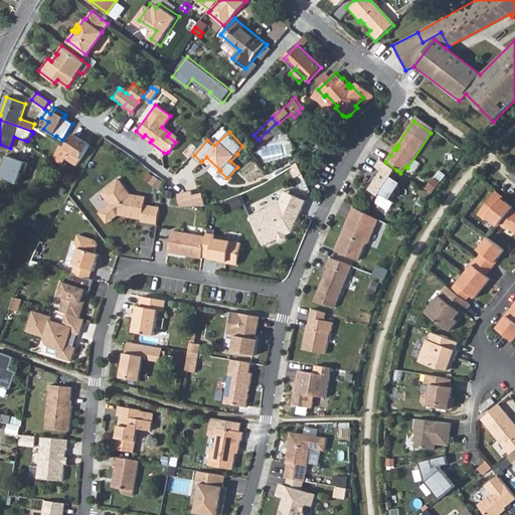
[(272,138),(267,132),(259,140),(255,142),(261,147),(272,138)]
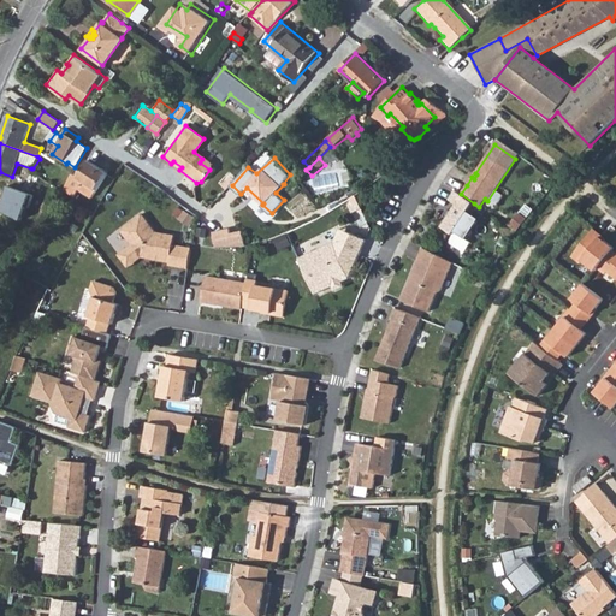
[(202,159),(200,163),(209,170),(209,165),(202,159)]
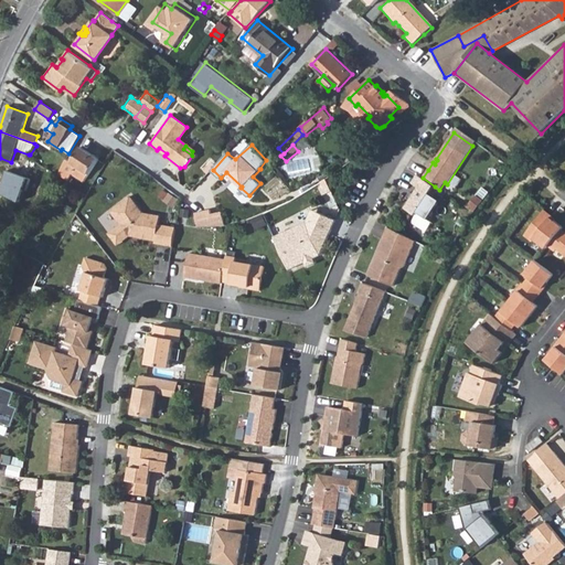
[(99,159),(81,147),(71,161),(67,159),(59,173),(68,180),(73,173),(84,181),(88,174),(99,159)]
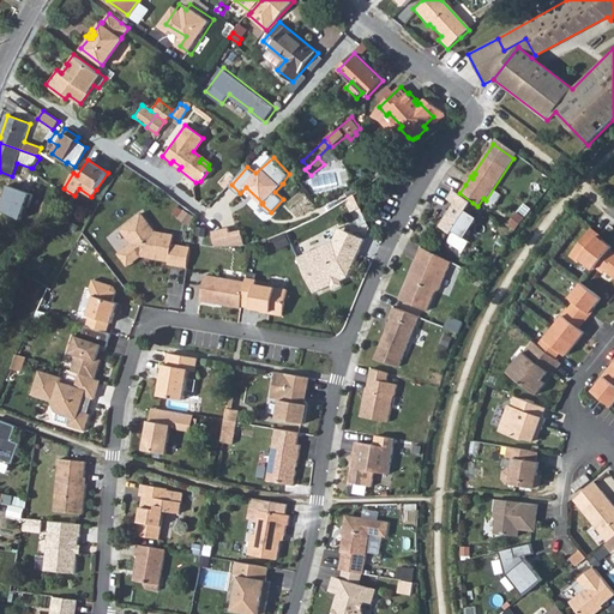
[(11,187),(4,209),(22,221),(31,193),(11,187)]
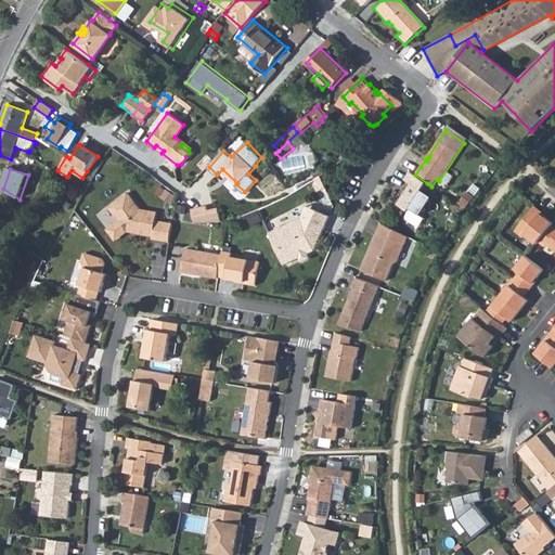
[(415,175),(410,171),(404,180),(411,184),(407,192),(408,193),(405,197),(403,196),(398,205),(408,211),(410,208),(420,216),(431,197),(422,191),(427,183),(415,175)]
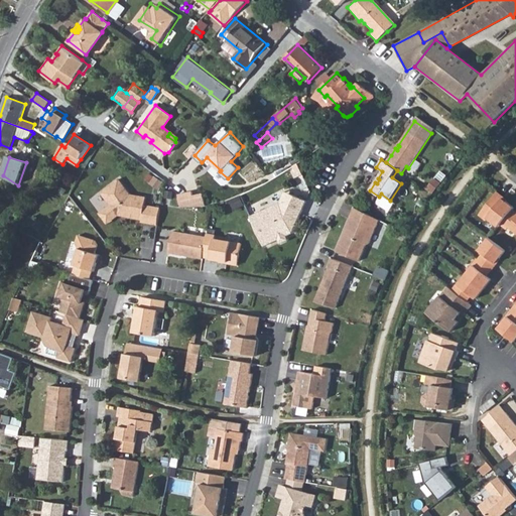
[(103,210),(111,221),(118,216),(120,215),(124,215),(124,217),(142,220),(141,223),(157,226),(160,209),(145,206),(146,198),(131,196),(119,179),(101,192),(110,205),(103,210)]
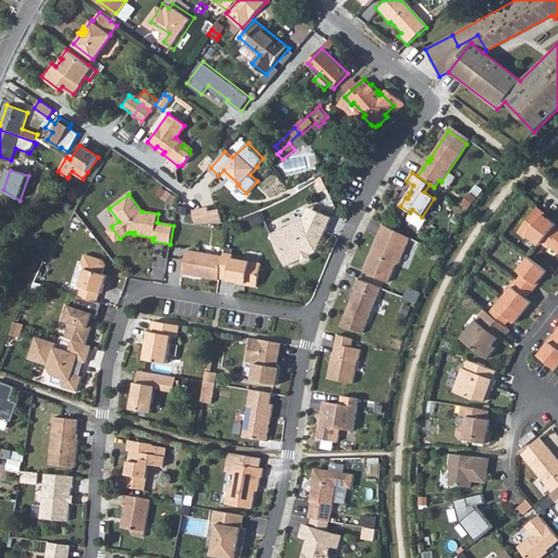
[(469,195),(465,199),(471,204),(475,198),(469,195)]
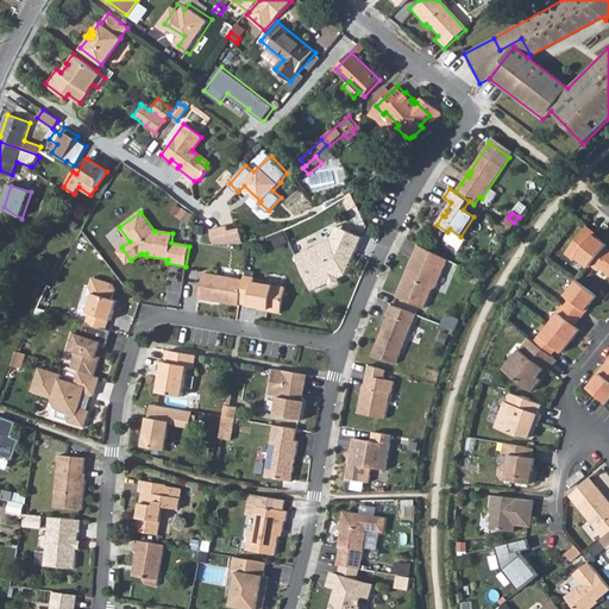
[(504,224),(510,228),(514,223),(508,218),(504,224)]
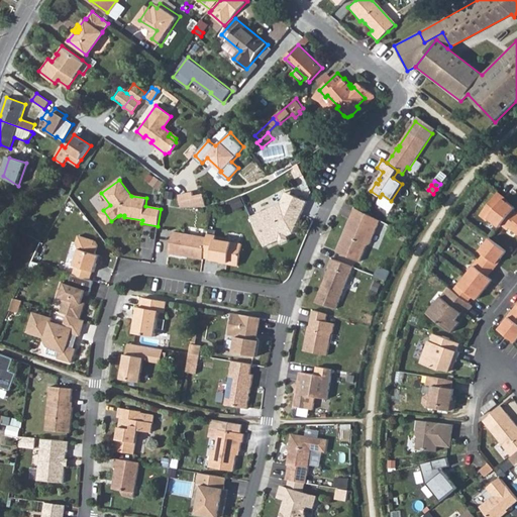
[(194,191),(180,194),(184,207),(208,205),(204,192),(195,194),(194,191)]
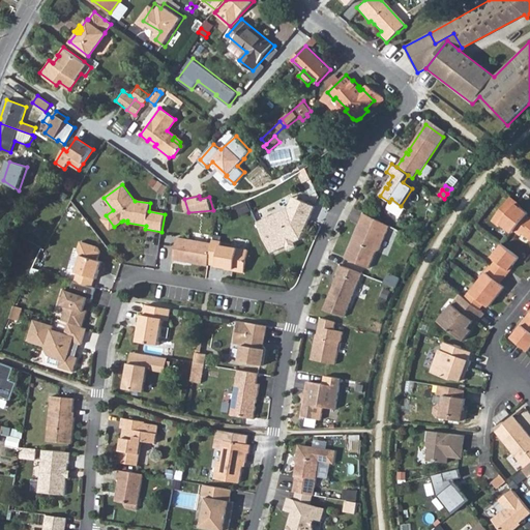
[(509,199),(521,207),(522,206),(510,197),(509,199)]
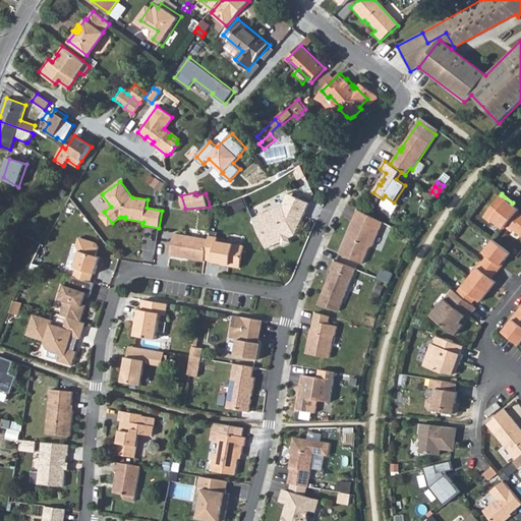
[(283,206),(264,215),(266,219),(284,211),(288,201),(294,197),(287,194),(283,206)]
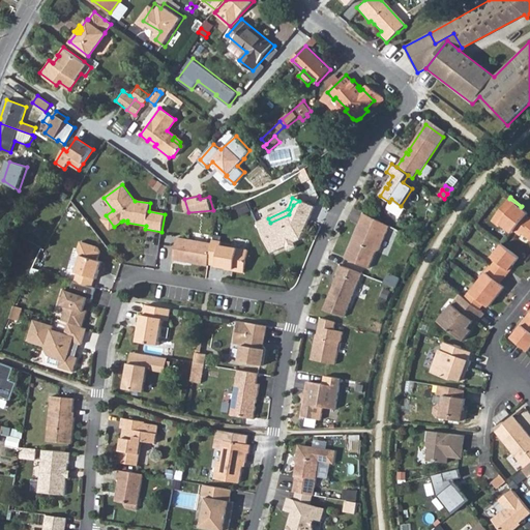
[(522,233),(529,239),(529,215),(528,214),(529,212),(522,206),(521,207),(509,199),(492,221),(500,227),(501,225),(512,233),(514,231),(521,236),(522,233)]
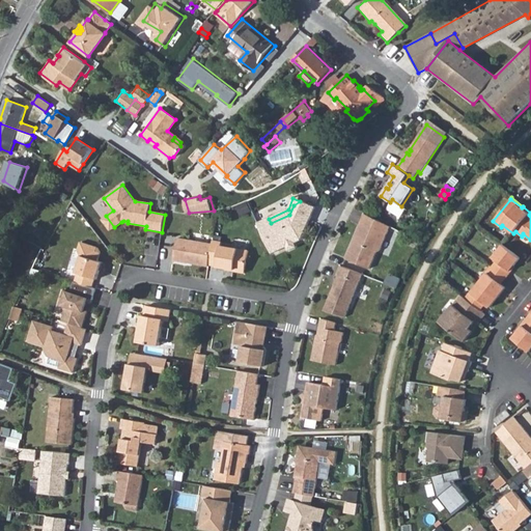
[(269,219),(257,224),(272,254),(286,248),(296,244),(301,241),(315,207),(300,201),(294,205),(289,215),(271,223),(269,219)]
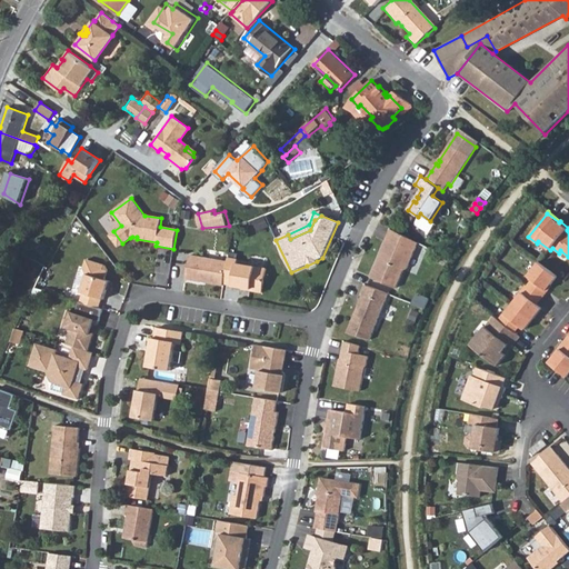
[(393,230),(391,229),(383,243),(385,245),(380,255),(382,256),(380,260),(376,258),(367,276),(392,289),(400,271),(405,270),(418,243),(417,242),(393,230)]
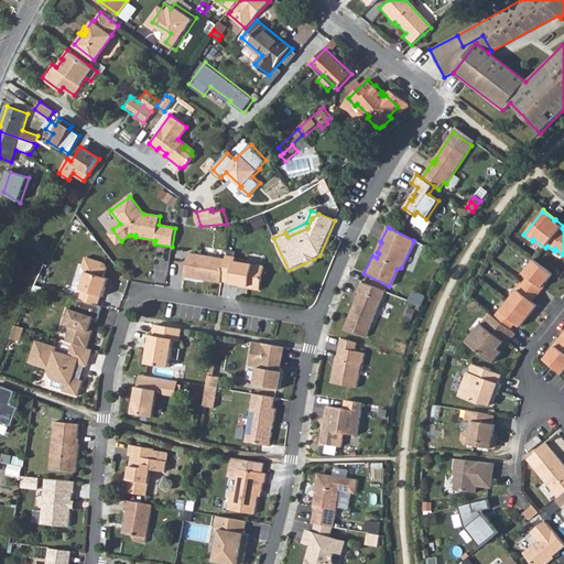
[(107,232),(116,246),(121,241),(112,229),(107,232)]
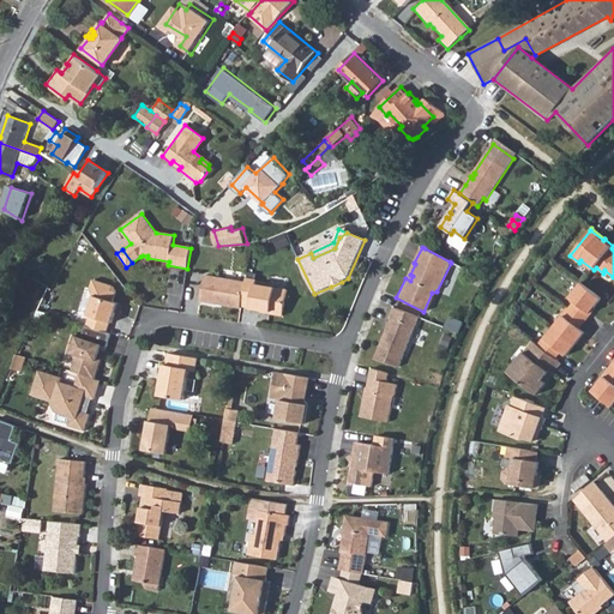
[(52,266),(41,262),(36,271),(43,275),(44,272),(48,275),(52,266)]
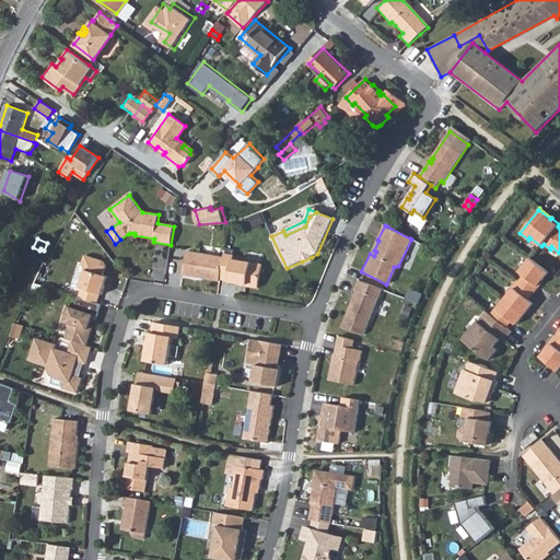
[(377,240),(370,254),(374,256),(376,252),(374,251),(378,241),(377,240)]
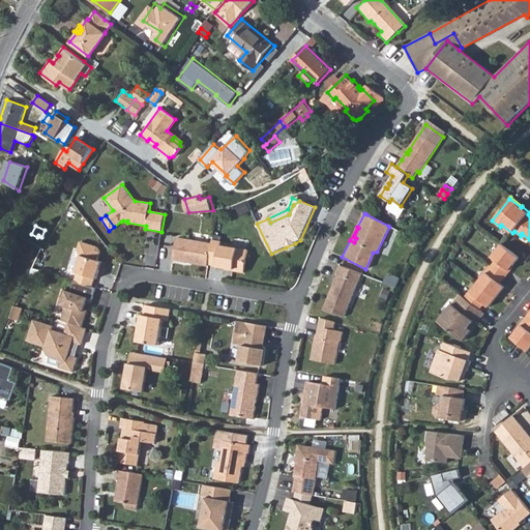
[(212,243),(177,238),(173,260),(208,266),(209,261),(212,243)]
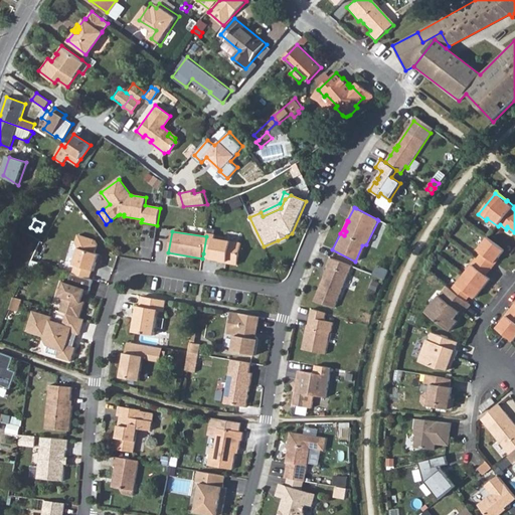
[(215,235),(206,233),(206,236),(203,253),(211,254),(210,259),(226,262),(226,263),(237,265),(241,243),(214,239),(215,235)]
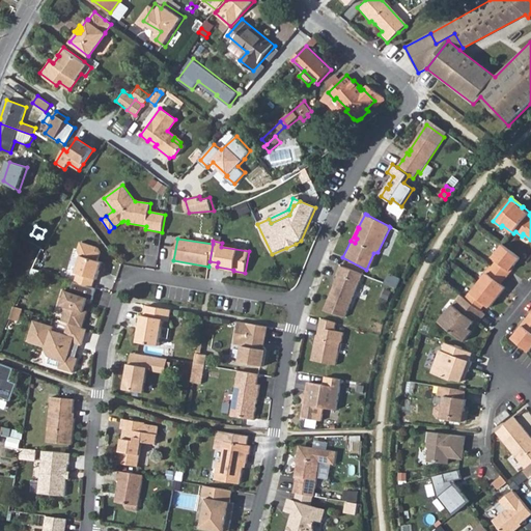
[(98,248),(81,243),(78,250),(81,256),(76,273),(78,274),(75,282),(92,287),(94,279),(96,280),(100,271),(98,270),(100,261),(98,260),(100,252),(98,248)]
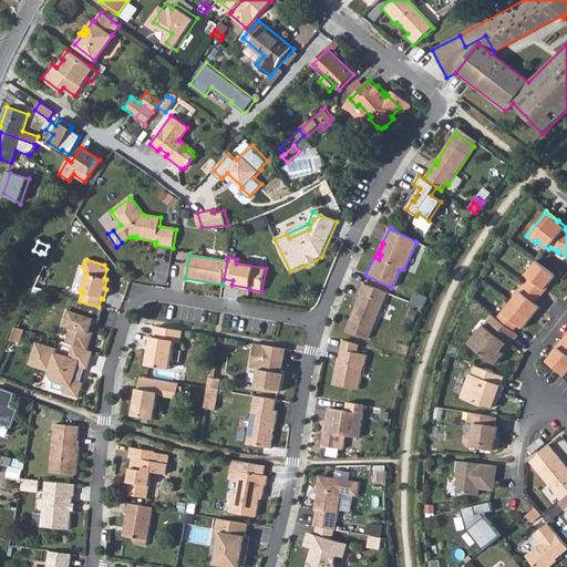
[(306,265),(308,269),(318,265),(316,260),(306,265)]
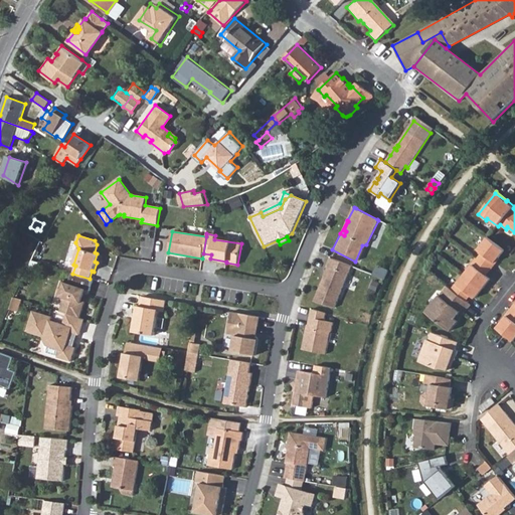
[(456,284),(451,290),(463,299),(468,294),(470,296),(475,299),(490,279),(486,276),(483,274),(488,268),(490,271),(496,264),(495,263),(498,258),(504,250),(488,237),(478,250),(482,253),(477,260),(476,259),(471,265),(472,266),(457,285),(456,284)]
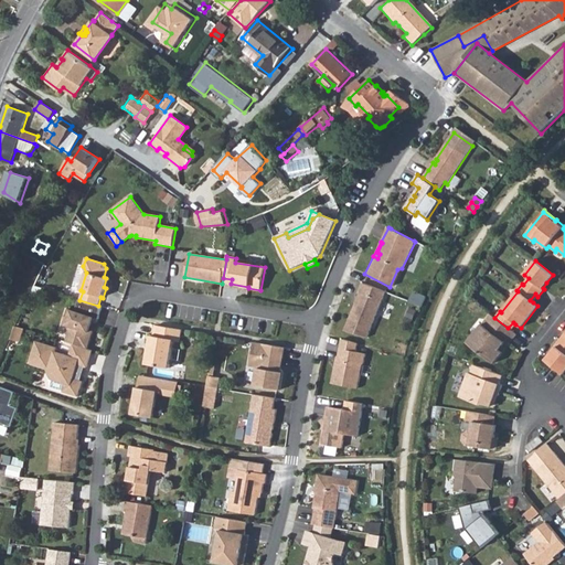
[(361,292),(356,301),(355,305),(349,320),(371,329),(386,292),(363,283),(359,291),(361,292)]
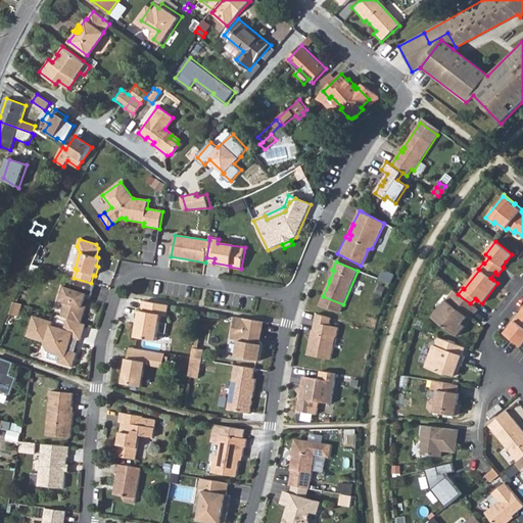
[(74,278),(73,278),(69,288),(62,286),(58,300),(65,302),(60,317),(67,319),(81,323),(86,306),(81,304),(82,301),(85,302),(87,294),(90,295),(91,295),(95,284),(91,283),(74,278)]
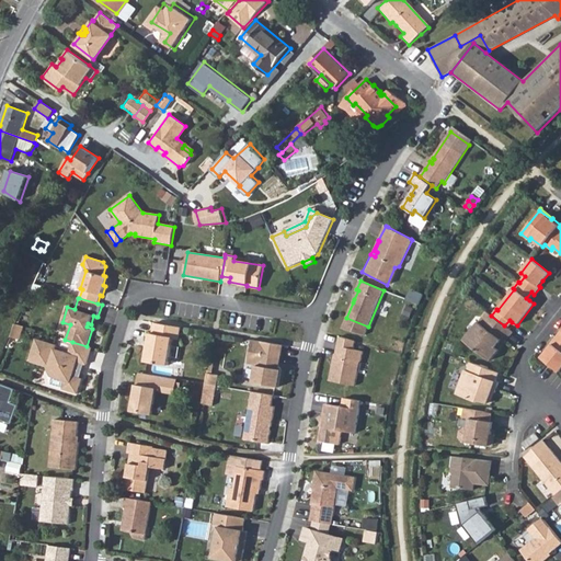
[(402,313),(410,317),(413,309),(405,306),(402,313)]
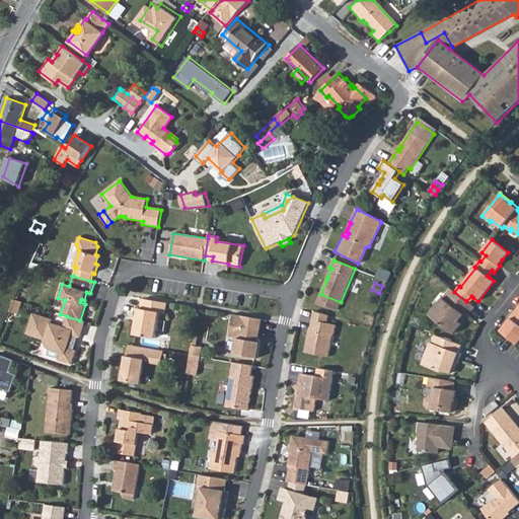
[(461,323),(466,317),(474,307),(469,303),(466,301),(454,292),(450,289),(430,314),(453,334),(461,323)]
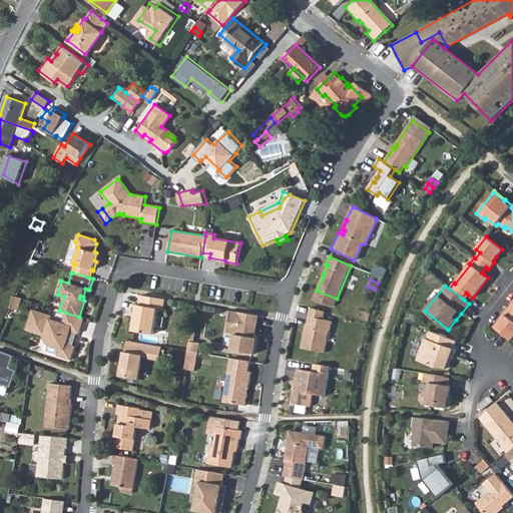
[(79,299),(84,301),(88,290),(85,289),(83,297),(80,296),(79,299)]
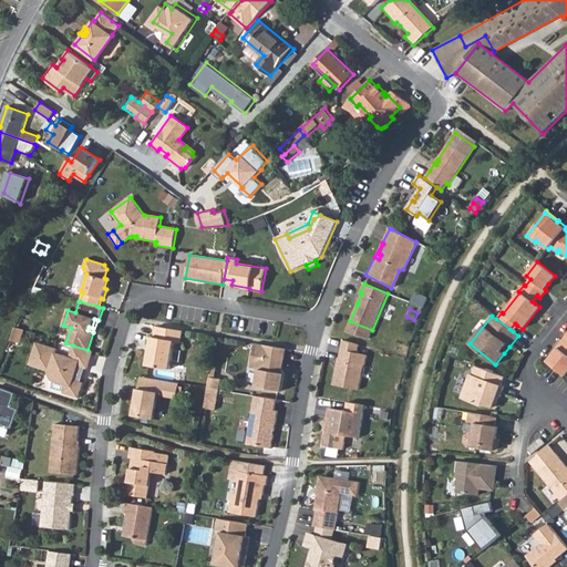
[(181,343),(183,331),(156,327),(154,338),(152,337),(146,366),(169,370),(174,342),(181,343)]
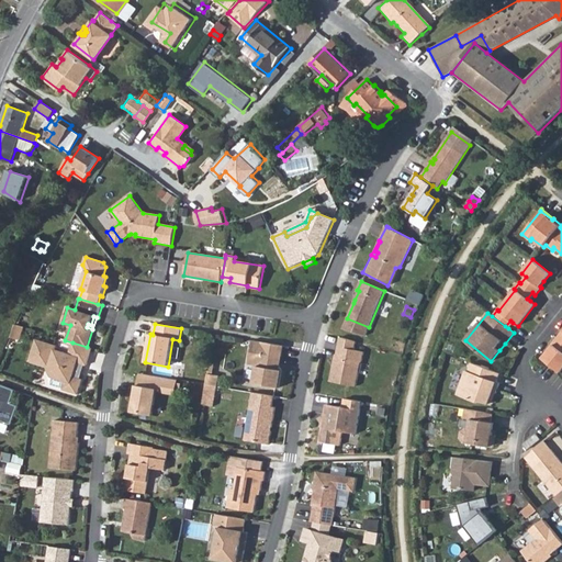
[(24,327),(15,325),(11,338),(20,340),(24,327)]
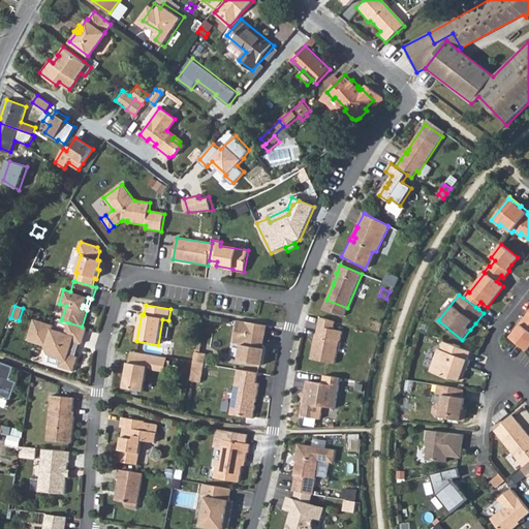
[(528,312),(520,324),(521,325),(510,338),(527,350),(528,347),(528,312)]
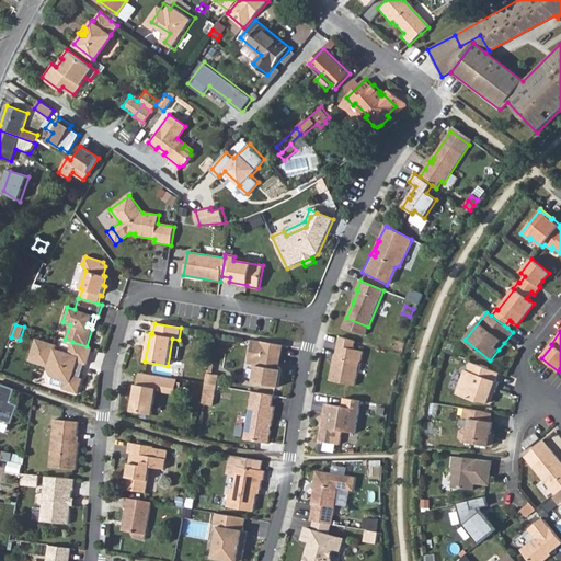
[(340,338),(338,346),(354,350),(356,342),(340,338)]
